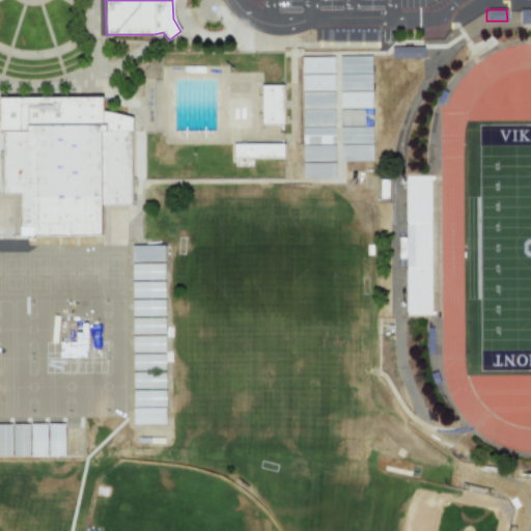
[(520,9),(530,9),(530,24),(520,24),(520,9)]
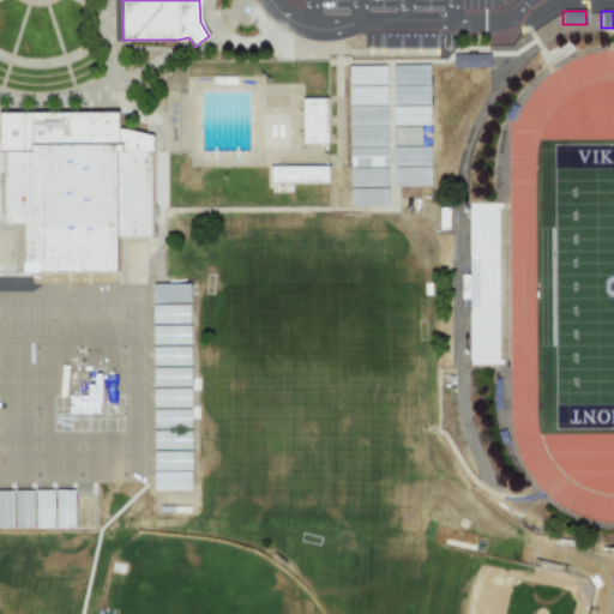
[(488,67),(488,54),(452,53),(451,67),(488,67)]
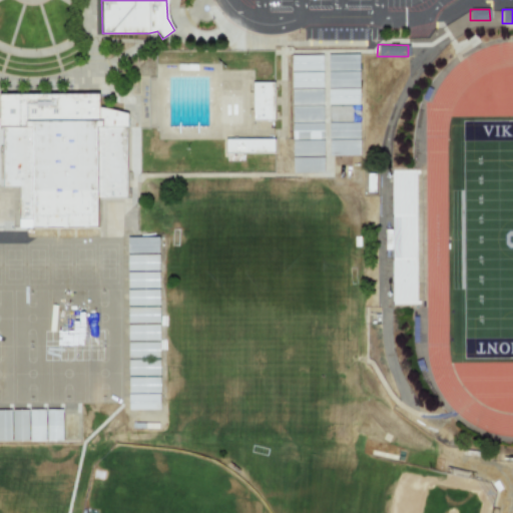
[(328,55),(358,54),(358,70),(328,70),(328,55)]
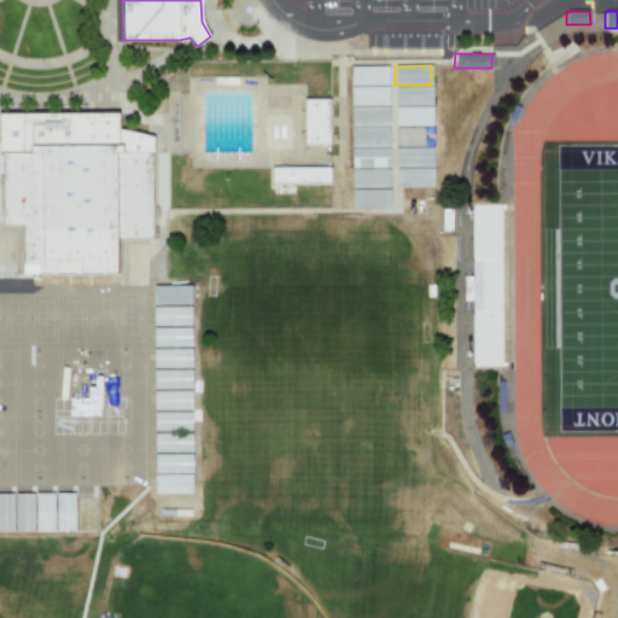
[(350,68),(388,66),(388,86),(350,86),(350,68)]
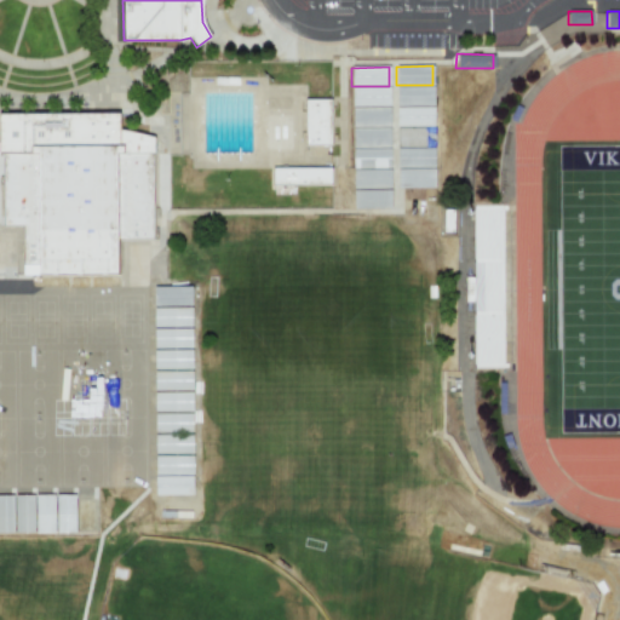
[(396,86),(432,86),(434,105),(396,107),(396,86)]
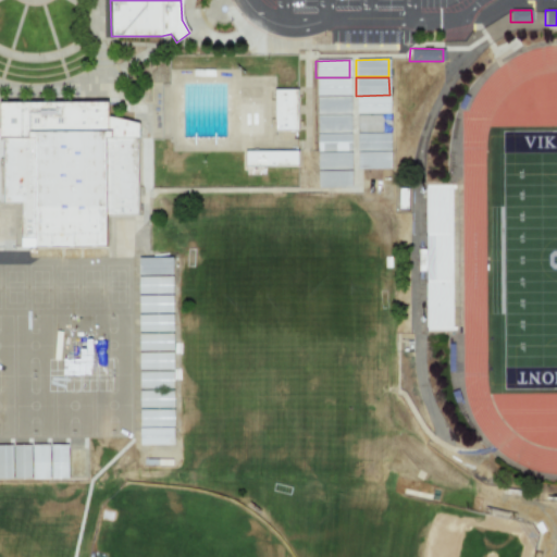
[(316,78),(349,78),(349,95),(316,96),(316,78)]
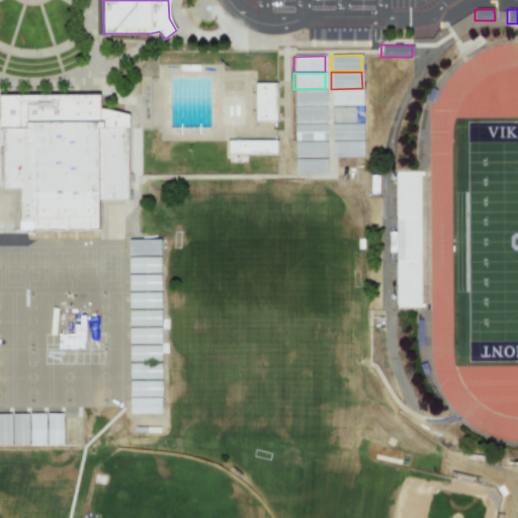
[(276,83),(276,120),(255,120),(255,83),(276,83)]
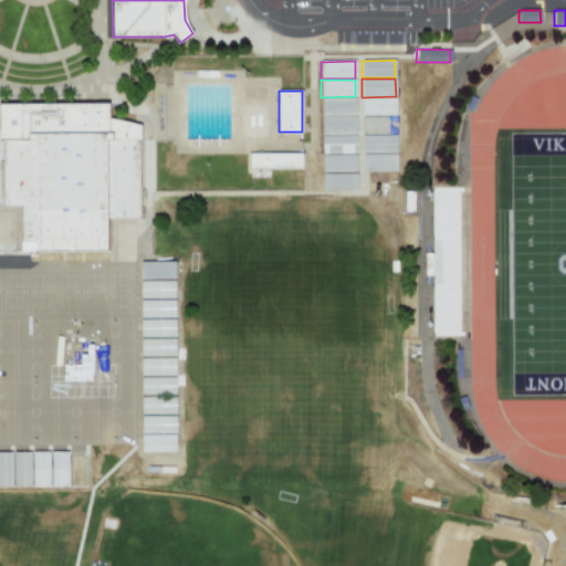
[(321,98),(355,98),(355,116),(321,116),(321,98)]
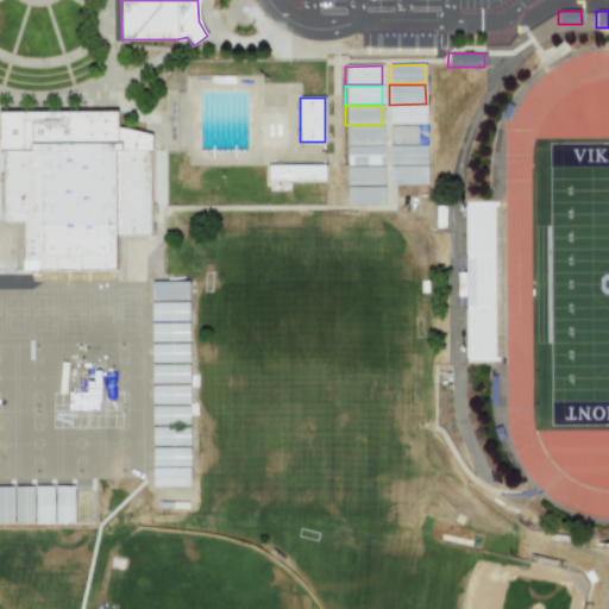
[(389,106),(426,106),(426,124),(389,124),(389,106)]
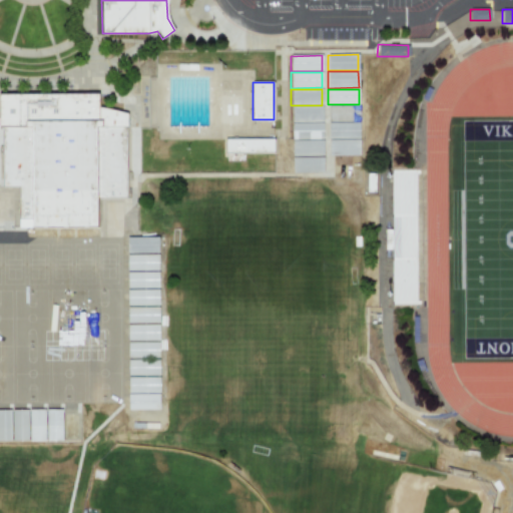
[(96,226),(96,197),(125,197),(126,114),(99,106),(98,93),(0,93),(0,127),(1,128),(2,186),(18,186),(18,218),(31,218),(32,226),(96,226)]
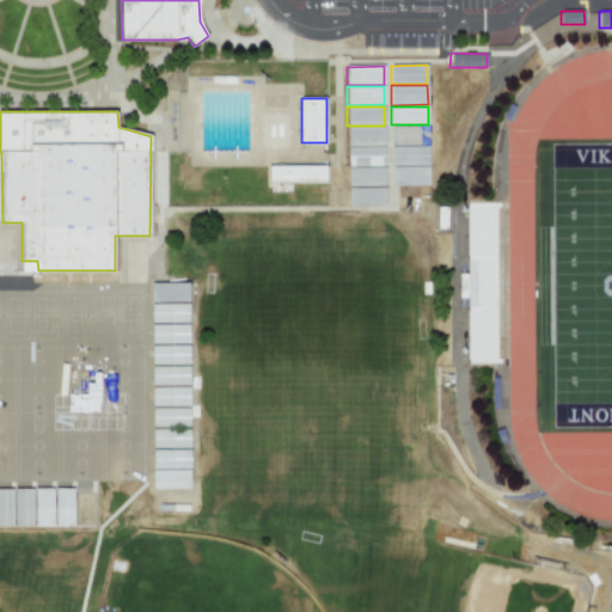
[(391,127),(428,126),(428,145),(391,145),(391,127)]
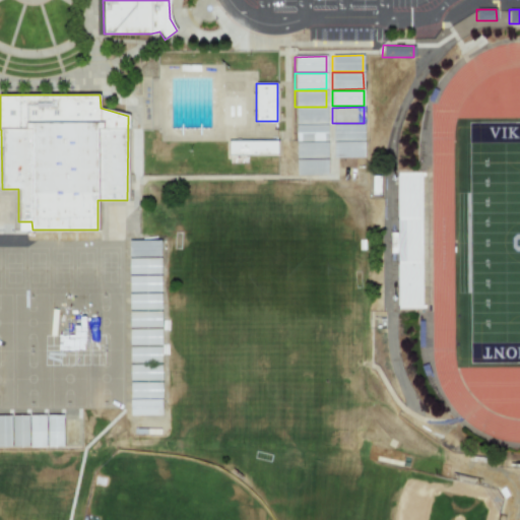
[(296,108),(326,108),(326,124),(296,124),(296,108)]
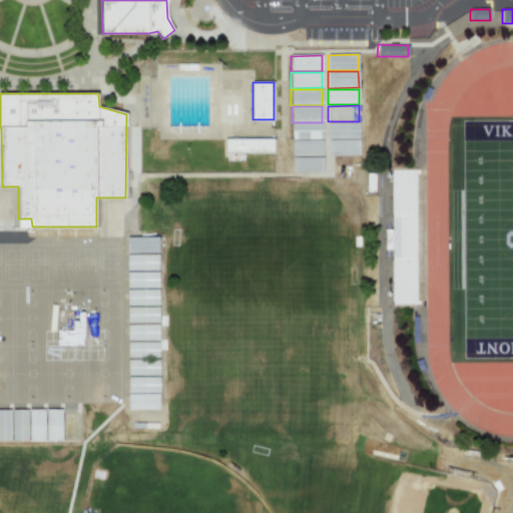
[(328,122),(359,122),(359,138),(328,138),(328,122)]
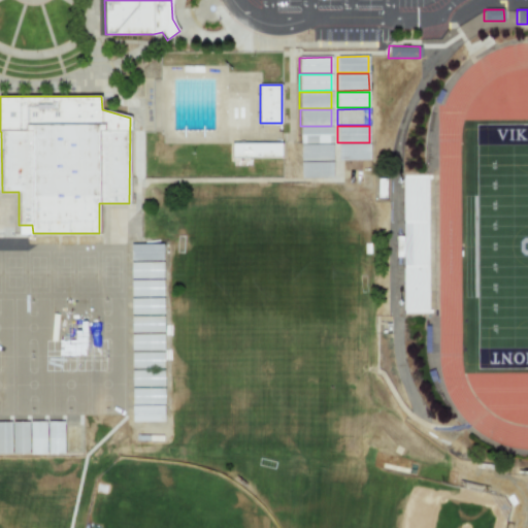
[(300,127),(332,127),(332,143),(300,143),(300,127)]
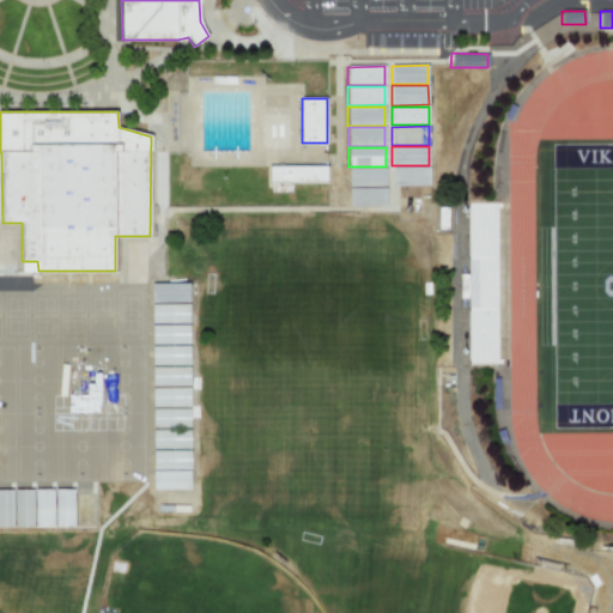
[(327,167),(327,182),(269,182),(269,165),(327,167)]
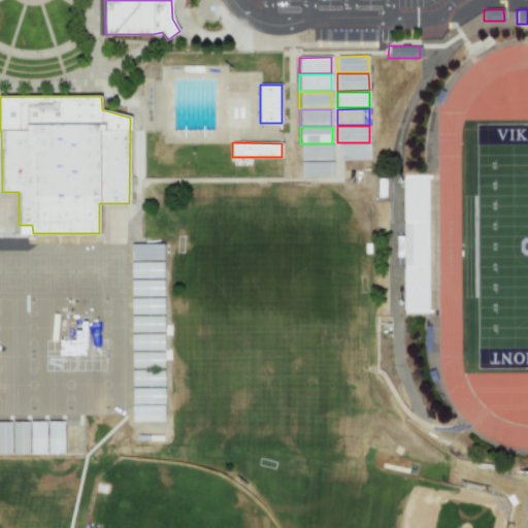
[(338,144),(369,143),(369,160),(338,160),(338,144)]
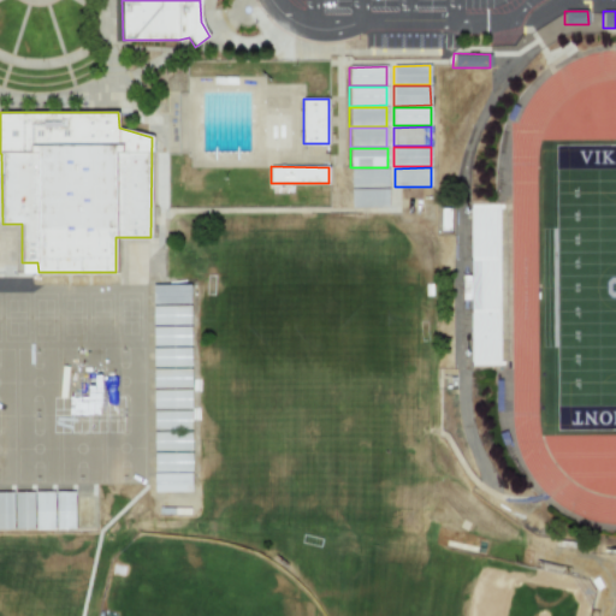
[(350,169),(388,169),(388,187),(350,188),(350,169)]
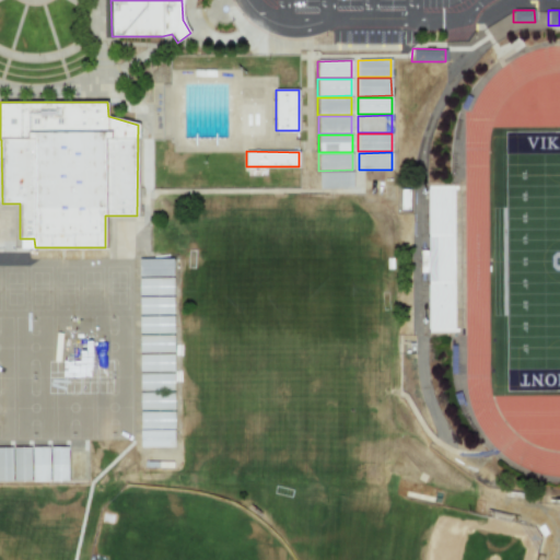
[(318,172),(352,172),(352,188),(318,189),(318,172)]
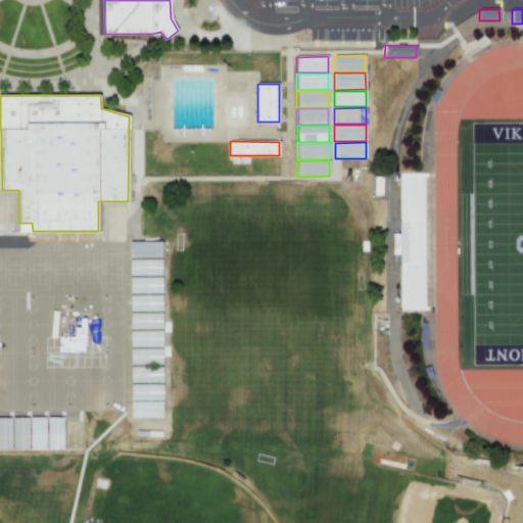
[(129,242),(160,242),(160,257),(129,258),(129,242)]
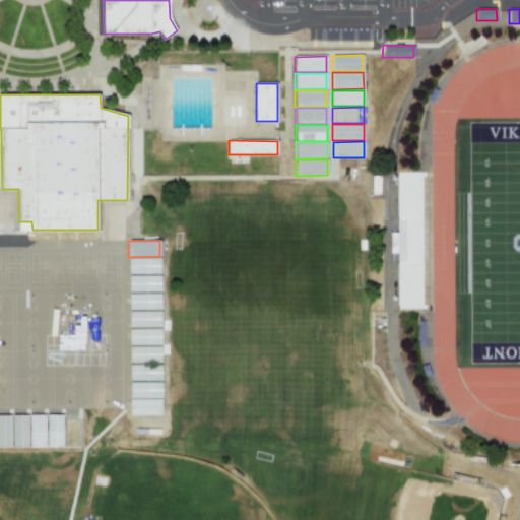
[(128,258),(159,258),(159,274),(128,274),(128,258)]
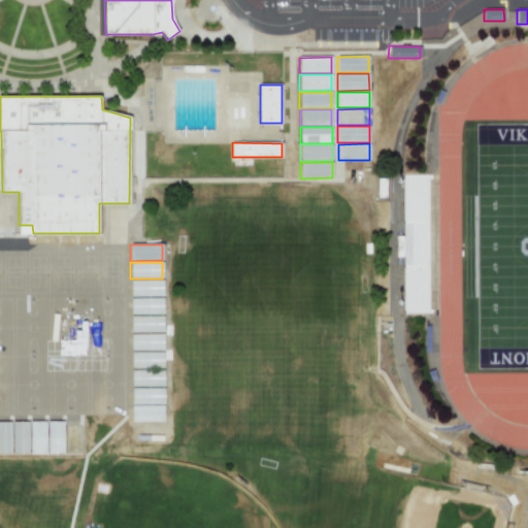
[(130,281),(162,279),(162,296),(130,297),(130,281)]
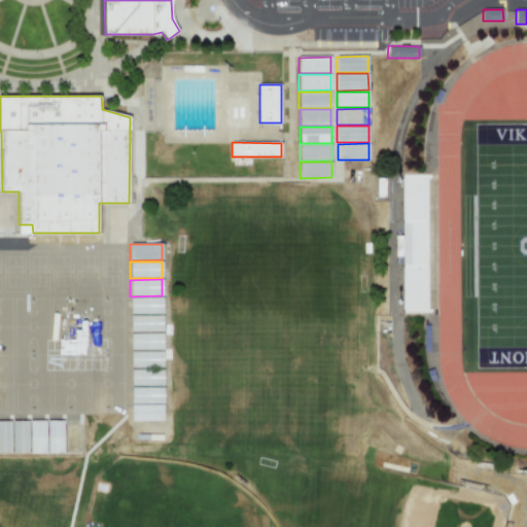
[(130,297),(163,297),(163,314),(130,314),(130,297)]
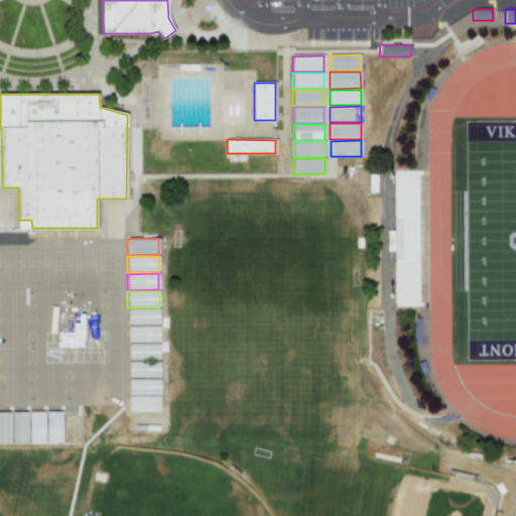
[(128,309),(159,309),(159,325),(128,325),(128,309)]
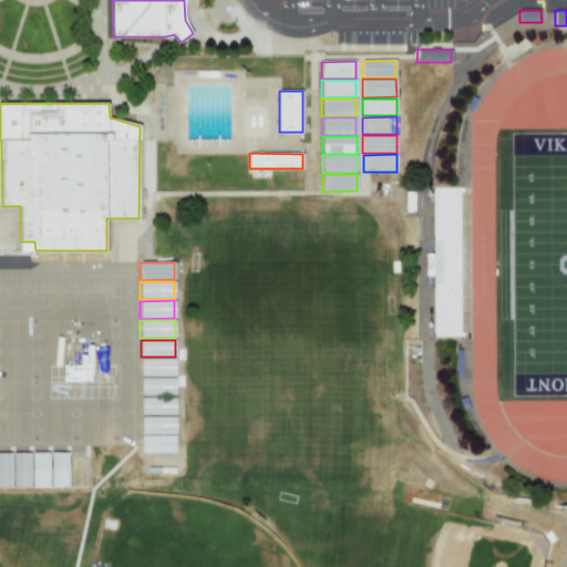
[(141,359),(175,359),(175,377),(141,377),(141,359)]
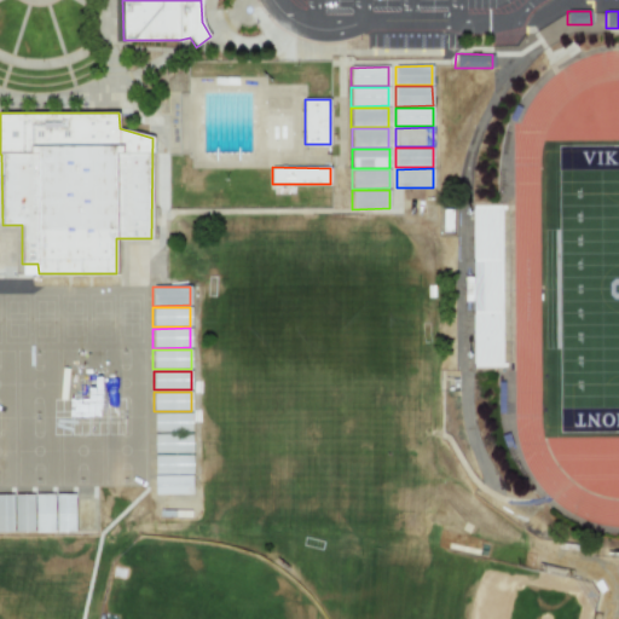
[(154,412),(191,412),(191,432),(154,432),(154,412)]
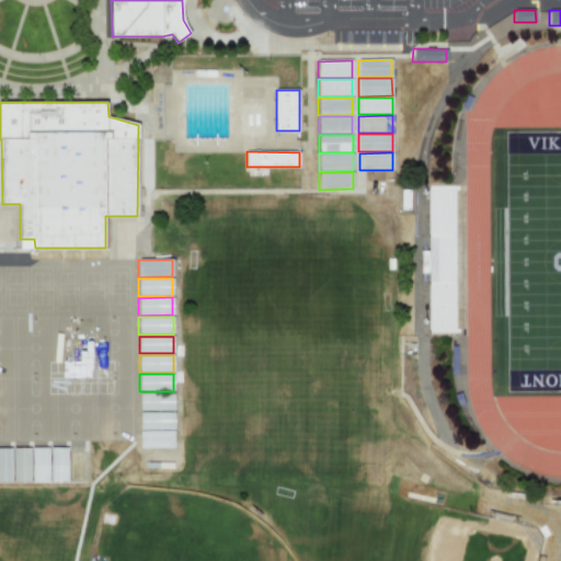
[(139,393),(173,393),(173,410),(139,411),(139,393)]
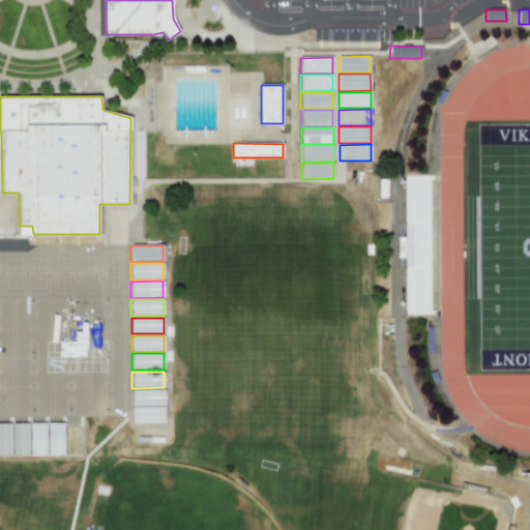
[(131,390),(164,389),(164,406),(133,406),(131,390)]
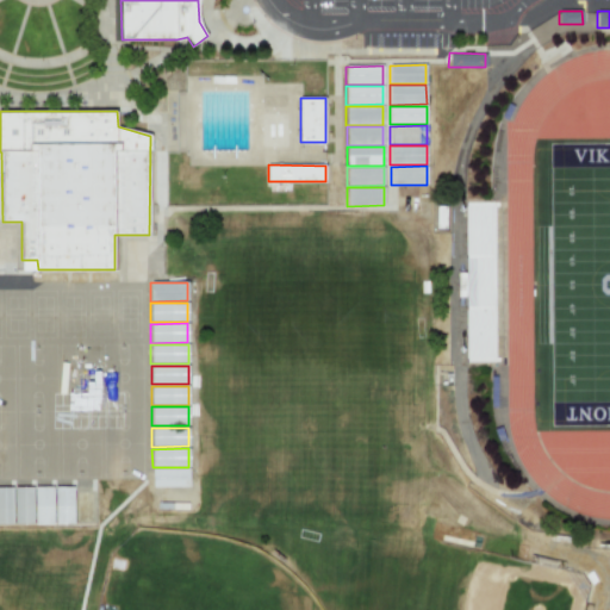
[(151,468),(188,468),(188,487),(153,487),(151,468)]
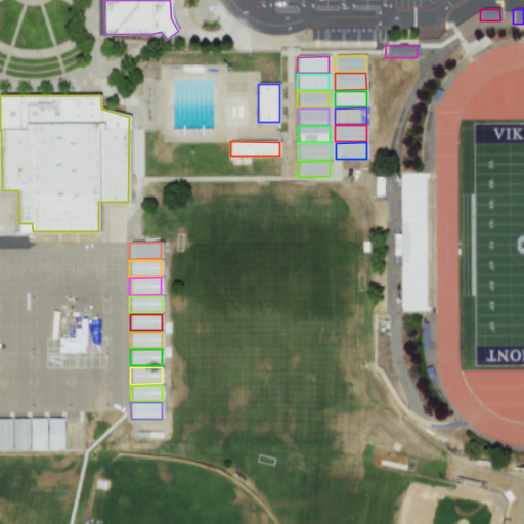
[(64,419),(80,418),(80,449),(64,449),(64,419)]
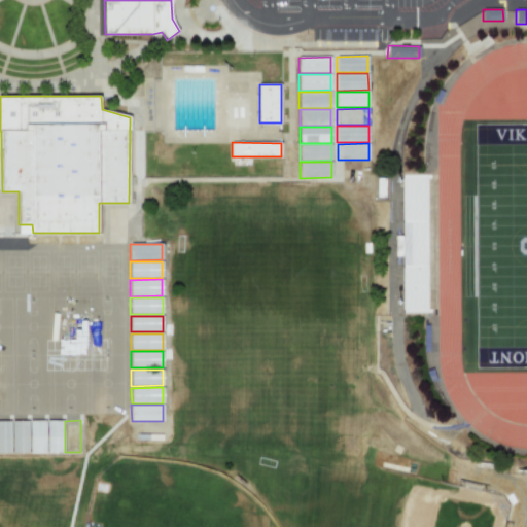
[(0,421),(10,421),(10,453),(0,453),(0,421)]
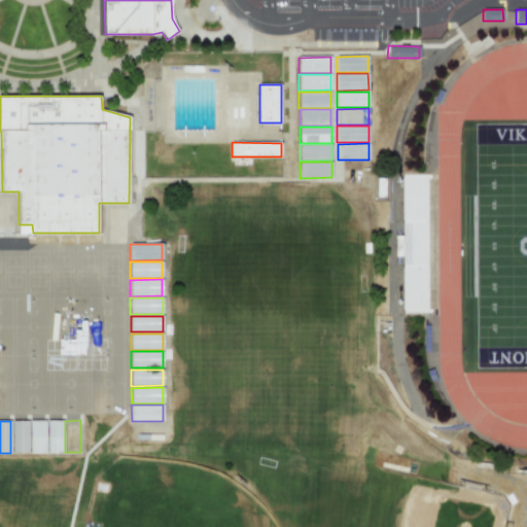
[(12,421),(28,421),(28,453),(12,453),(12,421)]
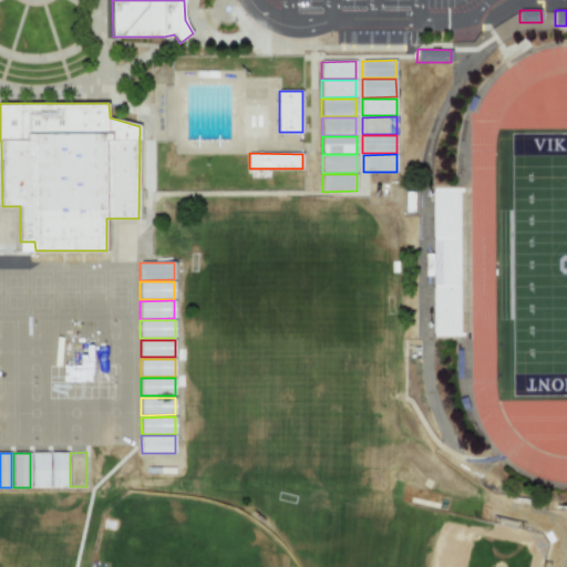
[(32,453),(49,453),(49,487),(32,487),(32,453)]
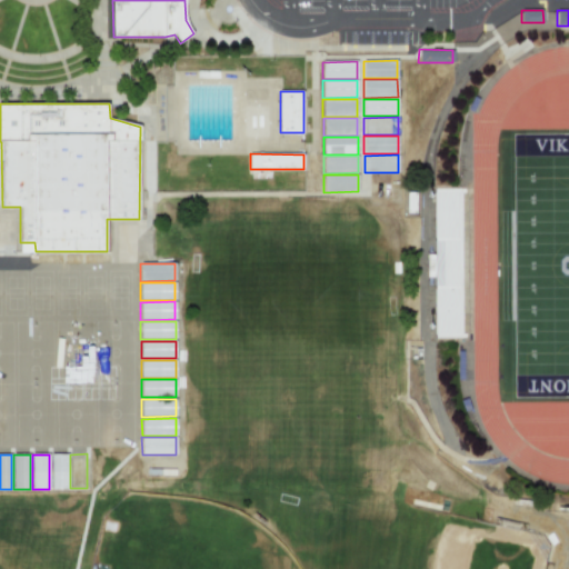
[(51,455),(68,455),(68,489),(51,489),(51,455)]
